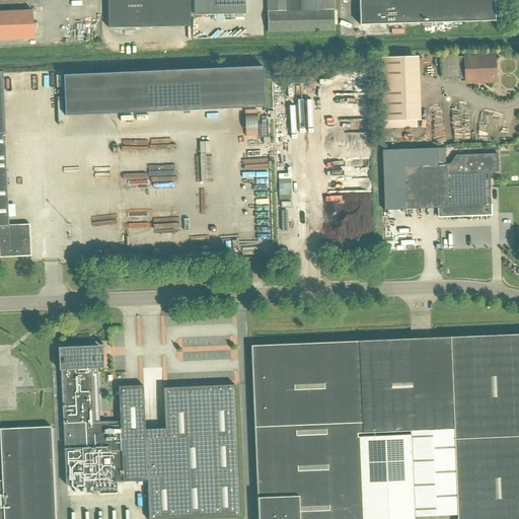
[(125,28),(124,0),(107,0),(108,28),(125,28)]
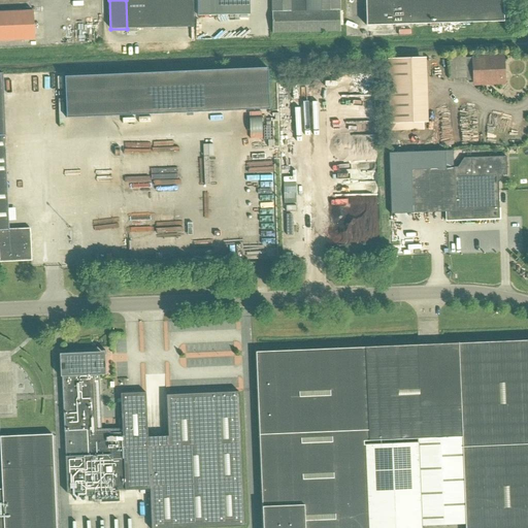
[(126,0),(127,29),(143,28),(142,0),(126,0)]
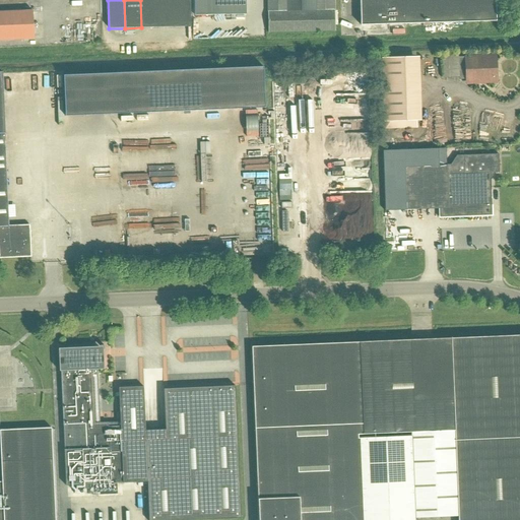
[(140,0),(141,27),(157,27),(156,0),(140,0)]
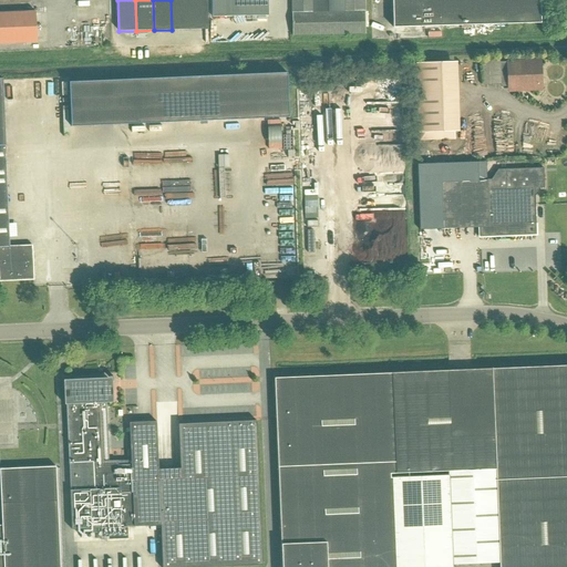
[(171,0),(172,30),(189,30),(188,0),(171,0)]
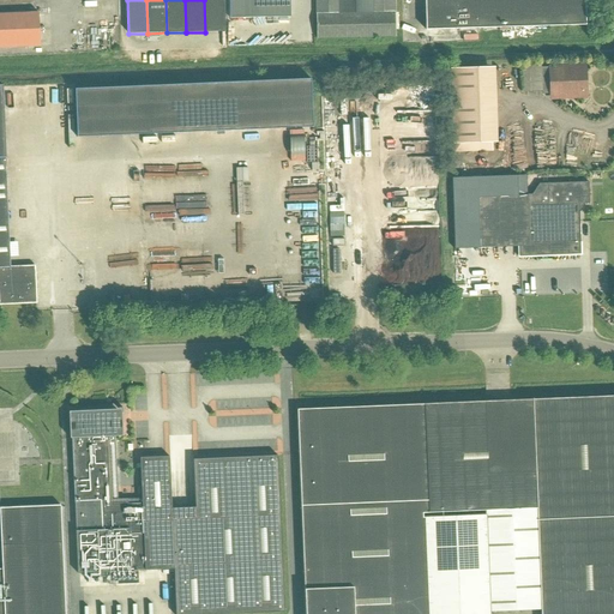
[(204,0),(205,32),(224,32),(223,0),(204,0)]
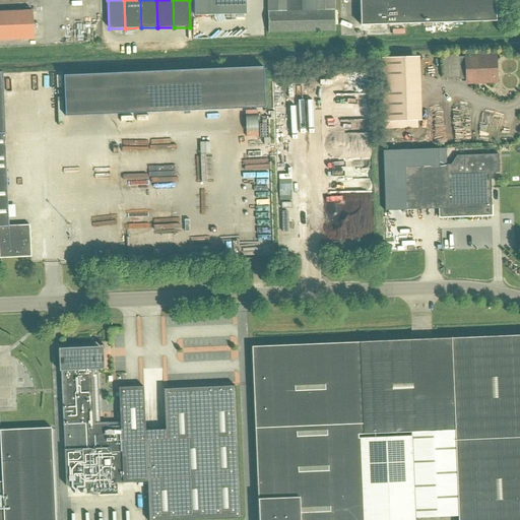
[(194,0),(195,15),(245,14),(244,0),(194,0)]
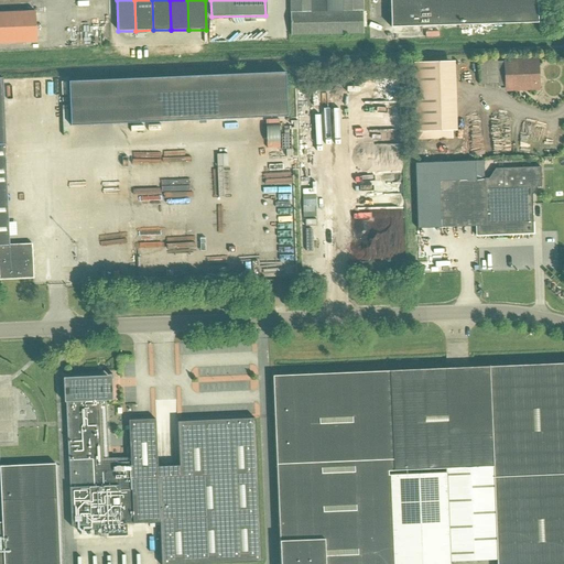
[(289,0),(290,34),(362,33),(361,0),(289,0)]
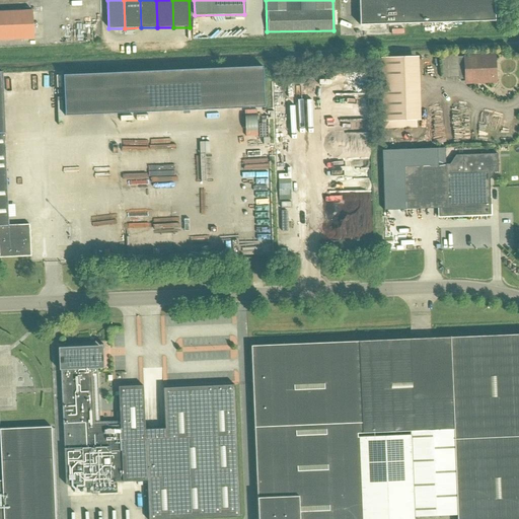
[(358,0),(359,25),(495,21),(494,0),(358,0)]
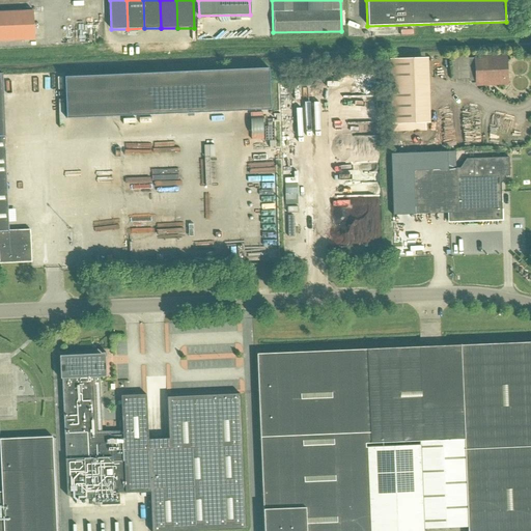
[(33,11),(0,11),(0,42),(34,40),(33,11)]
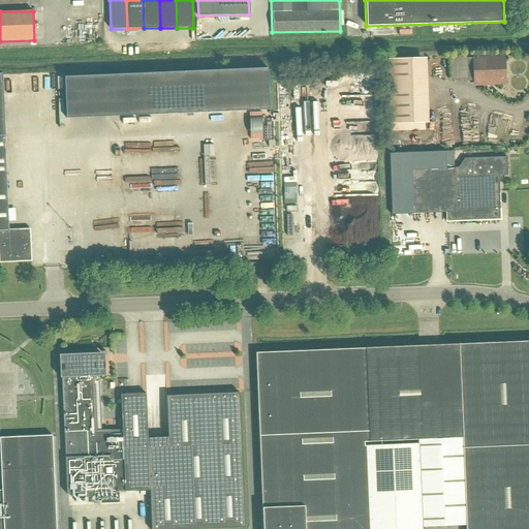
[(480,62),(479,58),(466,58),(467,67),(475,67),(476,81),(490,80),(490,82),(491,83),(497,83),(498,81),(498,80),(502,80),(502,61),(480,62)]
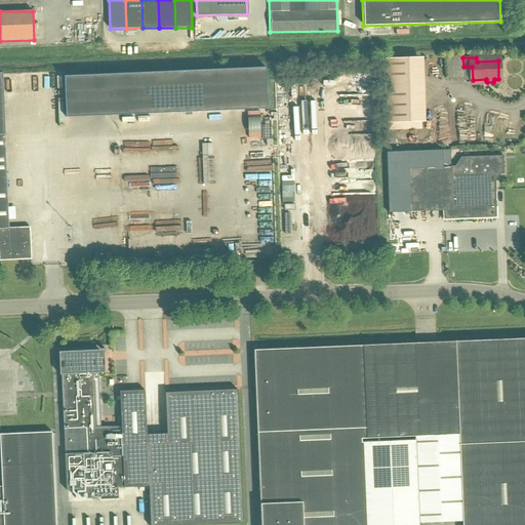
[(418,58),(387,59),(389,122),(420,121),(418,58)]
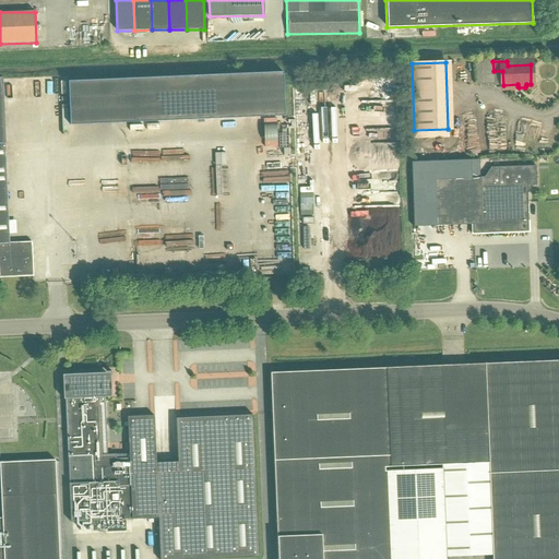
[(283,72),(132,79),(134,122),(284,116),(283,72)]
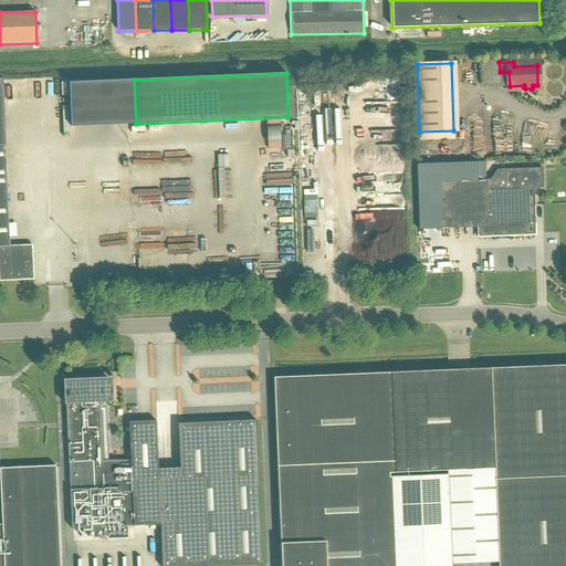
[(0,279),(32,279),(31,244),(9,245),(4,145),(0,145),(0,279)]
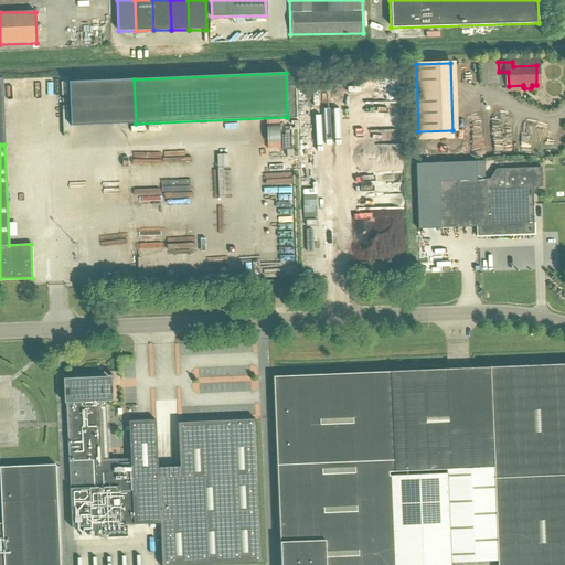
[(478,235),(534,233),(532,188),(540,187),(540,168),(497,169),(489,180),(477,180),(476,161),(416,163),(417,230),(478,226),(478,235)]
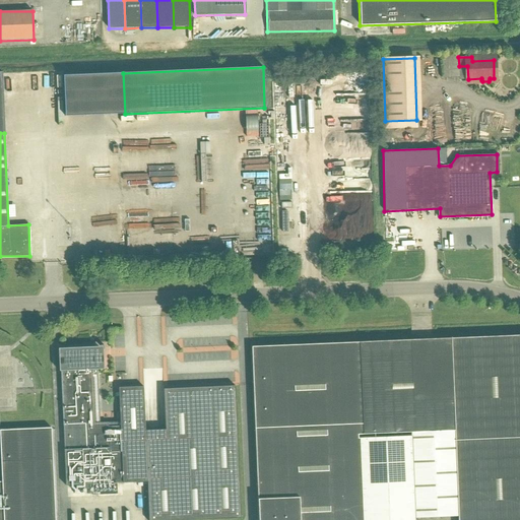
[(251,187),(251,170),(268,169),(267,157),(242,158),(243,187),(251,187)]
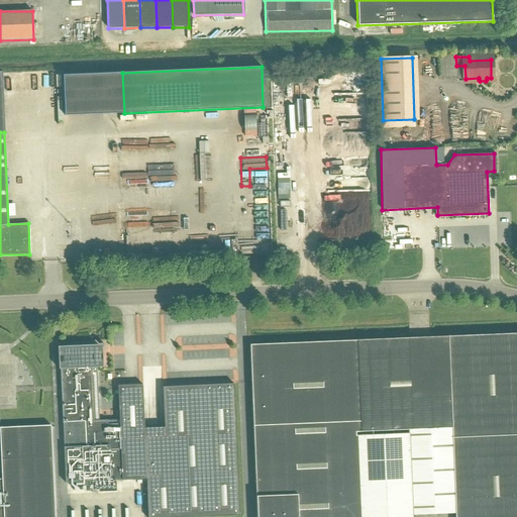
[(278,229),(286,229),(286,210),(278,210),(278,229)]
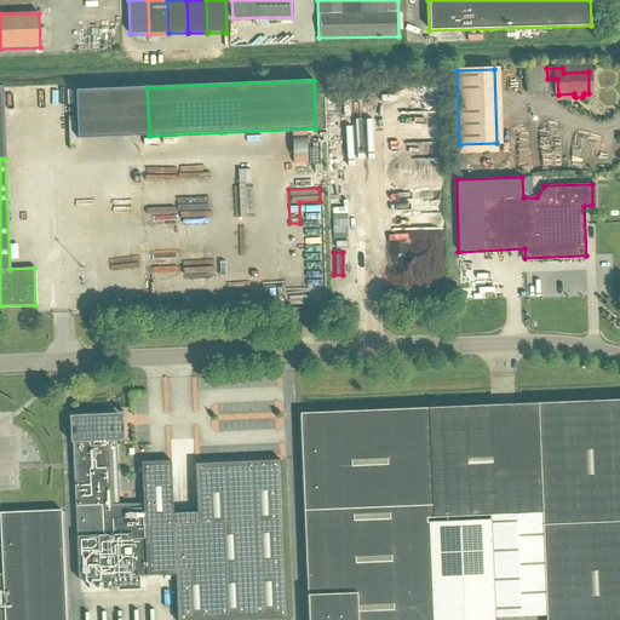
[(619,619),(619,397),(297,415),(305,619),(492,619),(493,618),(545,615),(545,619),(619,619)]
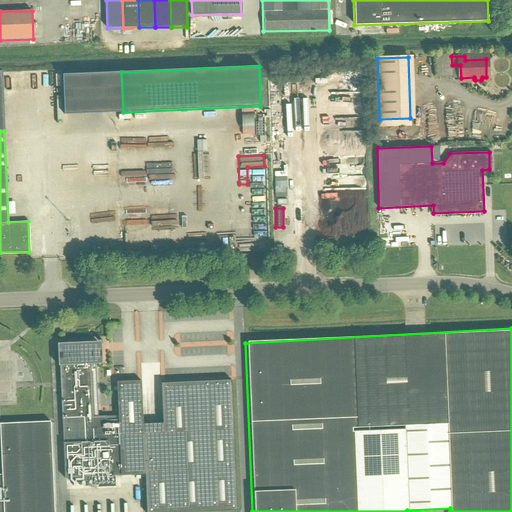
[(231,380),(162,383),(163,423),(143,424),(141,380),(116,381),(118,415),(98,416),(95,364),(102,363),(101,352),(99,352),(99,343),(90,344),(90,341),(57,343),(58,365),(59,365),(64,478),(82,477),(82,481),(88,481),(88,477),(145,474),(146,511),(191,511),(237,510),(231,380)]
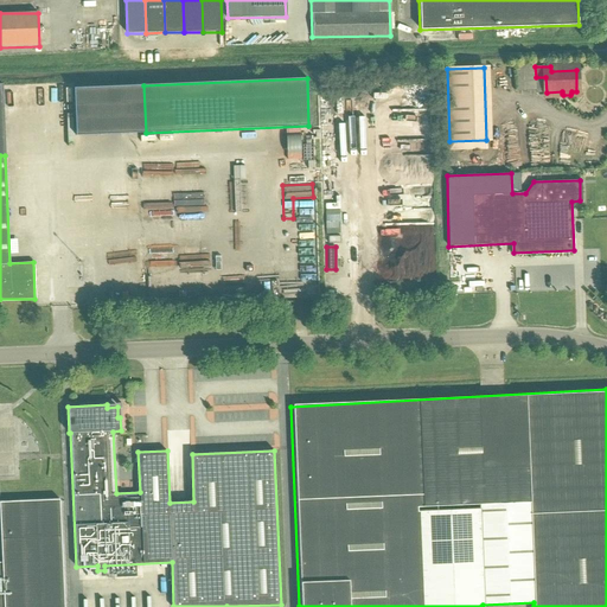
[(0,502),(0,513),(2,563),(0,562),(0,606),(64,606),(59,499),(58,500),(58,502),(1,504),(1,503),(0,502)]
